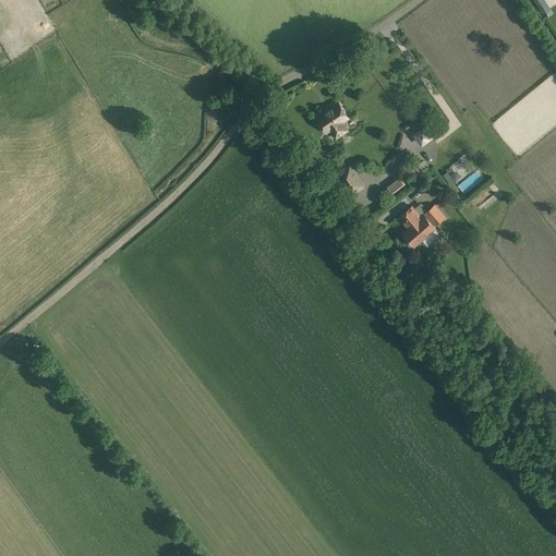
[(529,0),(541,16),(548,12),(541,0),(529,0)]
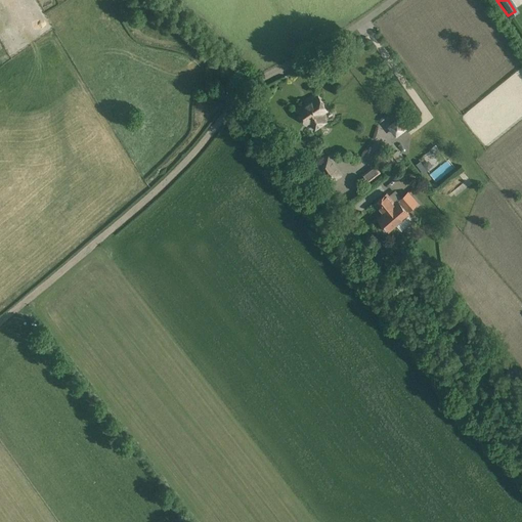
[(315,99),(314,98),(306,103),(307,105),(298,112),(307,125),(311,122),(316,130),(327,123),(321,115),(328,111),(318,97),(315,99)]
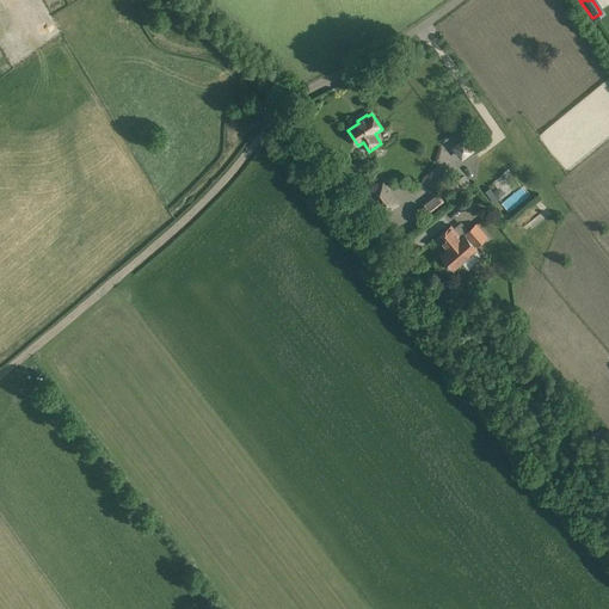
[(460,162),(473,152),(463,140),(450,149),(460,162)]
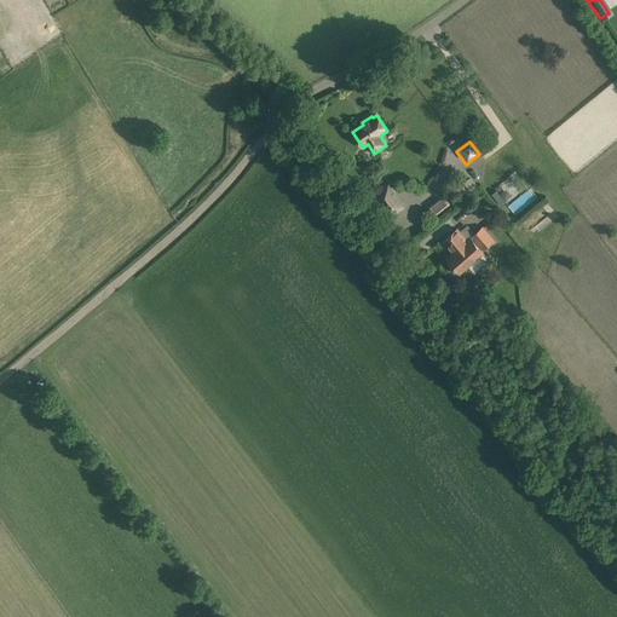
[(522,184),(524,178),(515,174),(513,180),(522,184)]
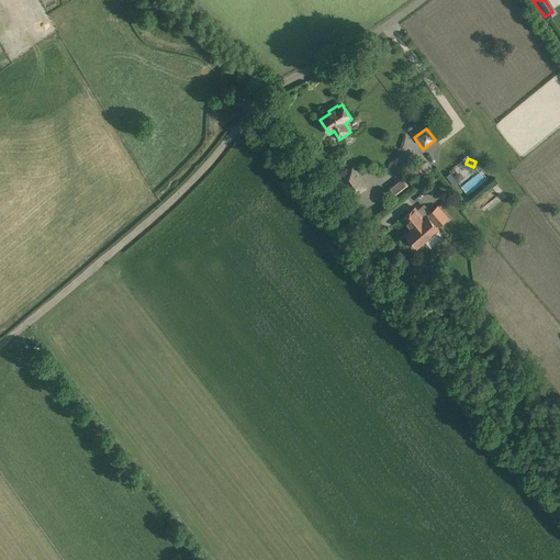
[(400,172),(417,180),(423,176),(415,165),(405,160),(400,172)]
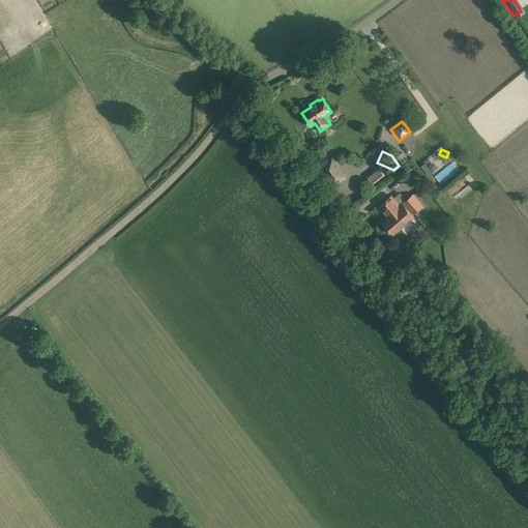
[(323,185),(330,180),(334,186),(346,178),(332,158),(321,167),(324,171),(317,176),(323,185)]
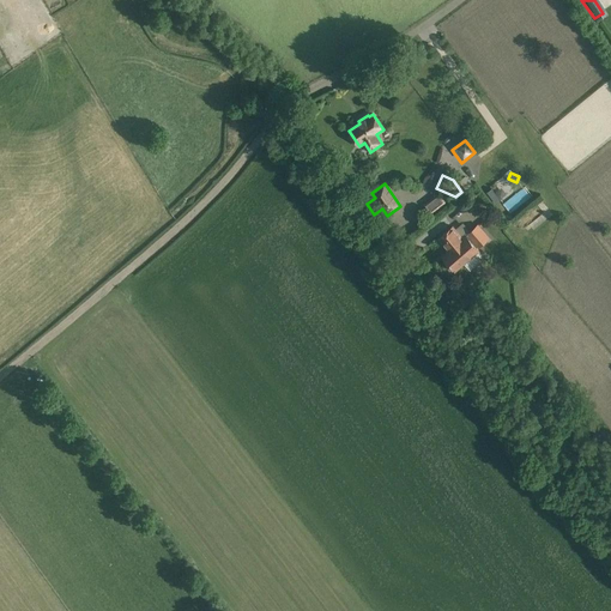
[(436,195),(421,207),(428,217),(443,205),(436,195)]
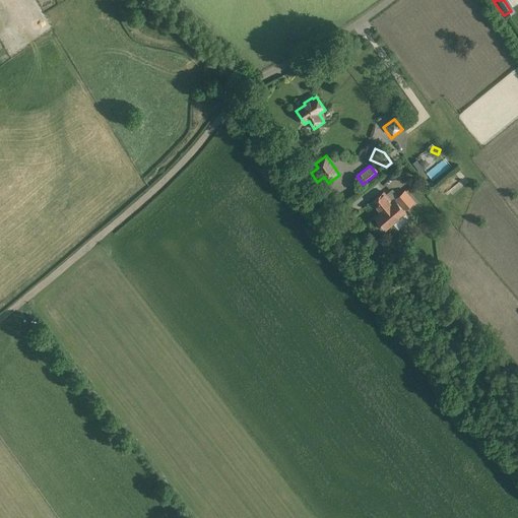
[(458,169),(446,181),(453,188),(465,177),(458,169)]
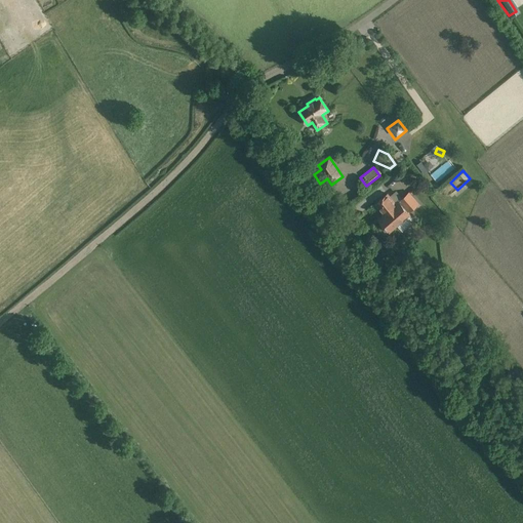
[(417,206),(407,194),(398,202),(398,203),(407,213),(408,214),(417,206)]
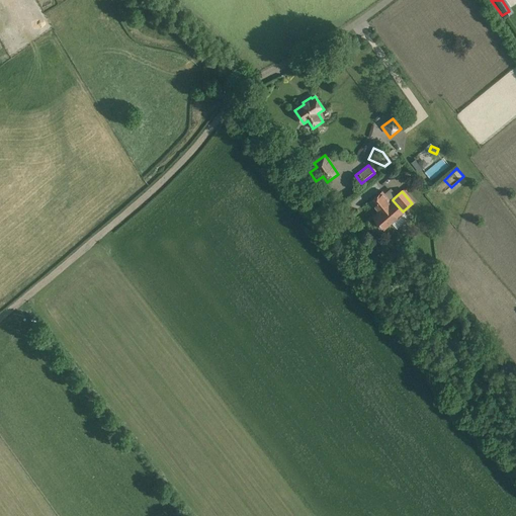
[(380,193),(368,203),(376,213),(371,218),(377,225),(376,225),(378,227),(382,231),(402,215),(400,211),(402,210),(393,200),(392,201),(389,204),(387,202),(388,202),(380,193)]
